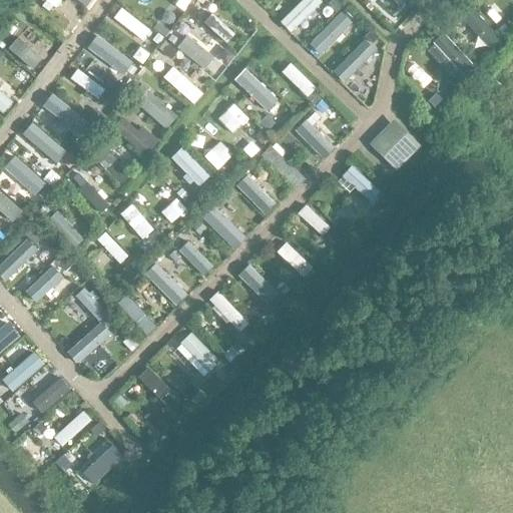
[(321,3),(318,0),(300,0),(278,22),(289,34),(321,3)]
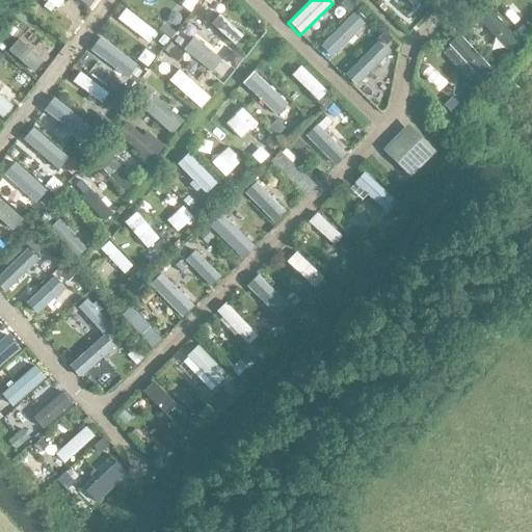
[(515,40),(486,7),(476,17),(505,49),(515,40)]
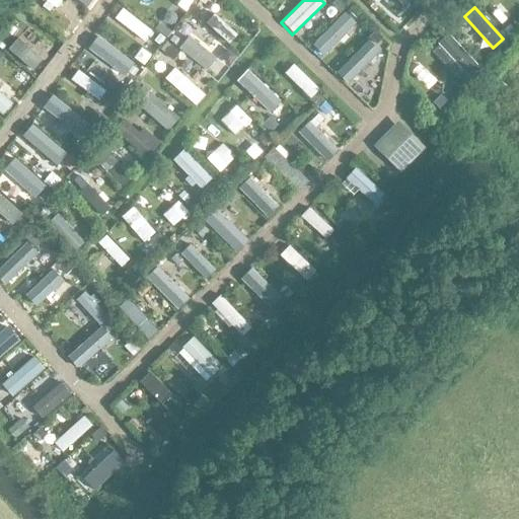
[(149,31),(122,8),(114,17),(141,42),(149,31)]
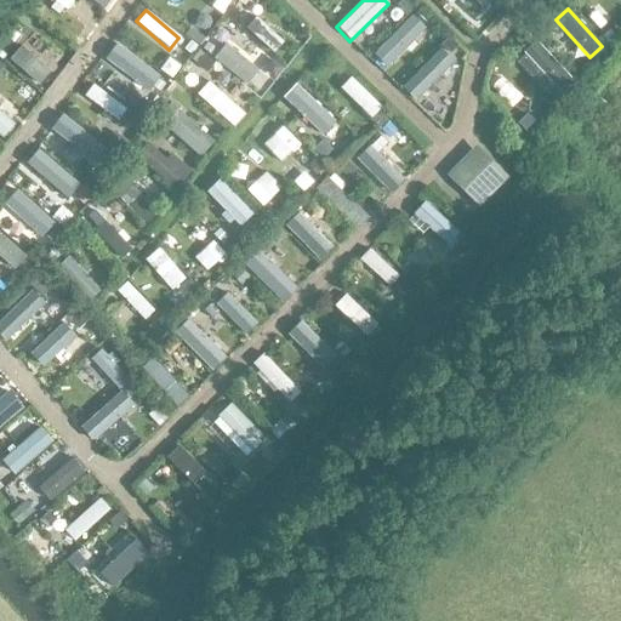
[(294,47),(252,12),(240,26),(280,61),(294,47)]
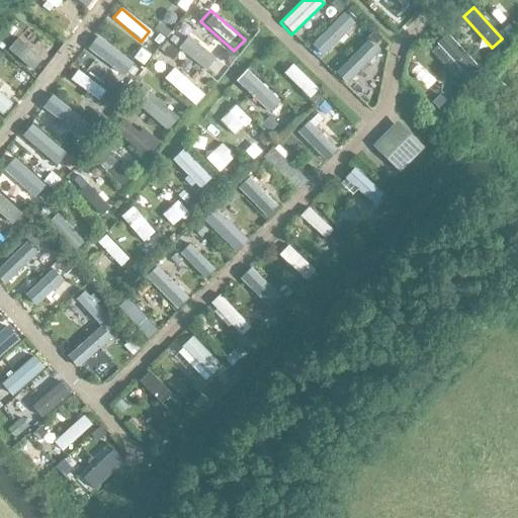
[(354,24),(341,12),(311,44),(323,56),(354,24)]
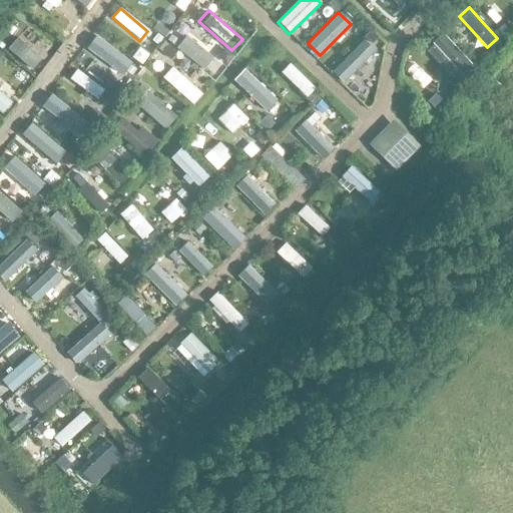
[(471,63),(441,31),(430,41),(460,73),(471,63)]
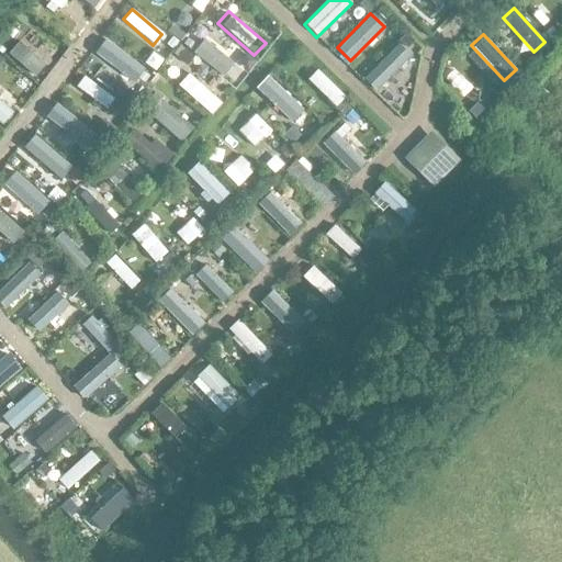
[(232,63),(200,37),(190,51),(221,76),(232,63)]
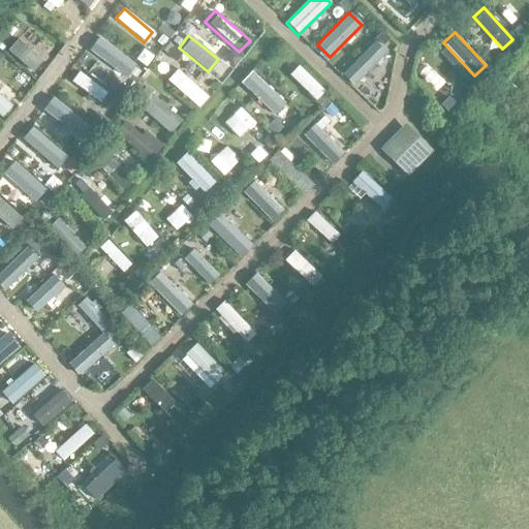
[(32,71),(42,59),(18,37),(7,50),(32,71)]
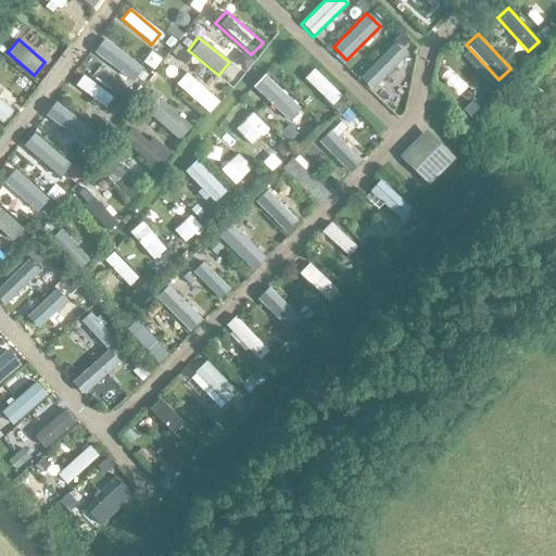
[(142,67),(102,39),(91,54),(133,83),(142,67)]
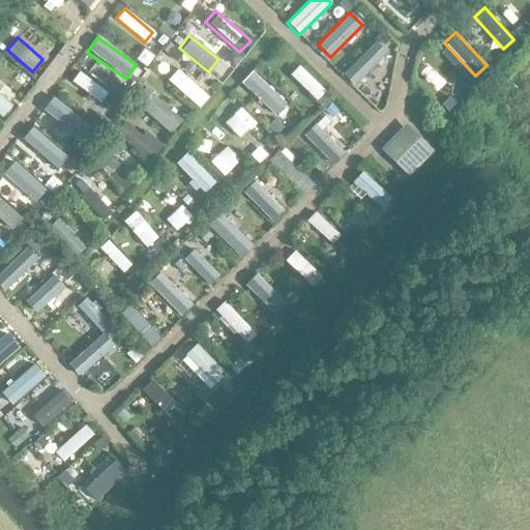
[(387,53),(375,40),(345,70),(356,83),(387,53)]
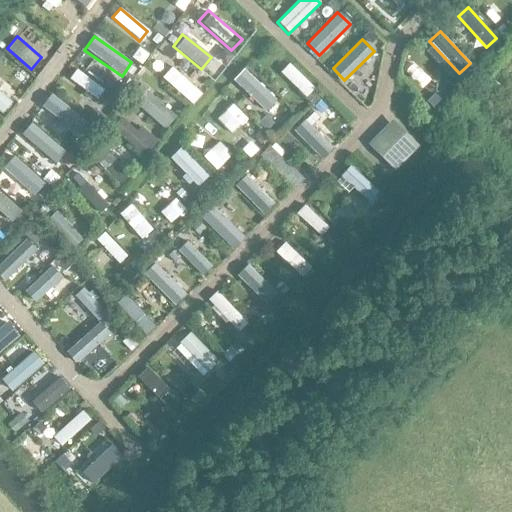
[(314,88),(288,63),(278,72),(304,97),(314,88)]
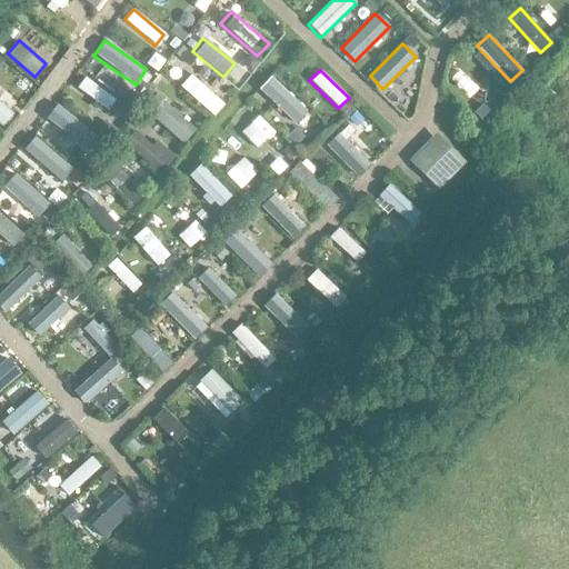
[(223,105),(190,73),(178,86),(211,117),(223,105)]
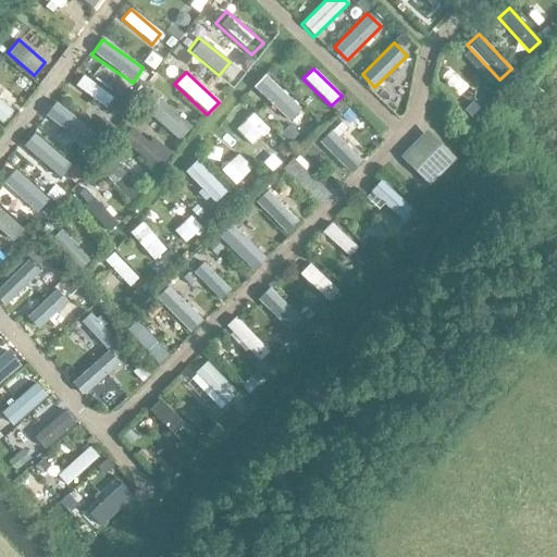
[(112,98),(82,74),(73,85),(103,109),(112,98)]
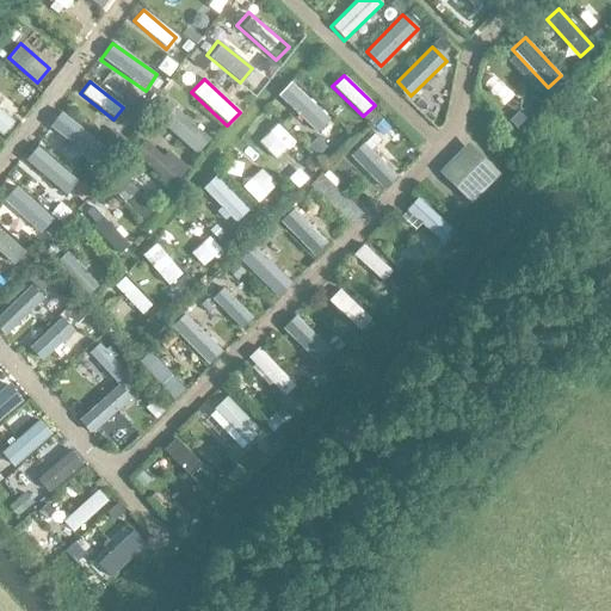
[(329,118),(289,81),(276,94),(315,133),(329,118)]
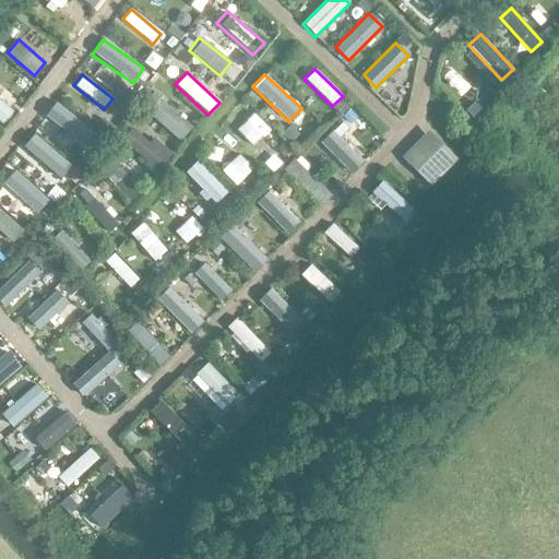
[(191,128),(158,98),(146,113),(179,142),(191,128)]
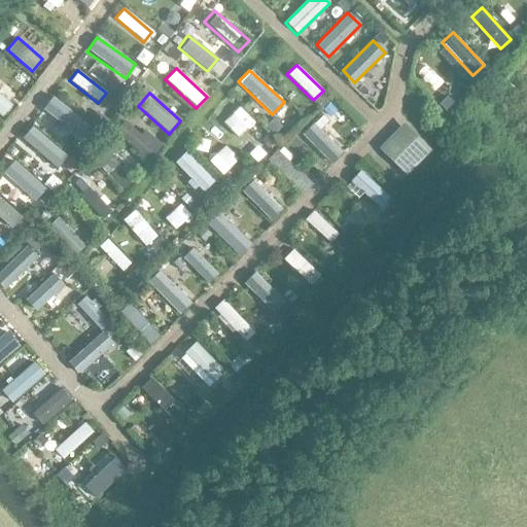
[(0,114),(1,115),(11,104),(0,94),(0,114)]
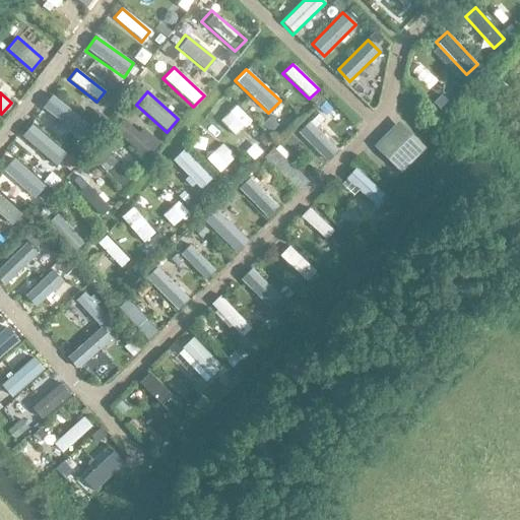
[(87,123),(51,94),(42,107),(77,135),(87,123)]
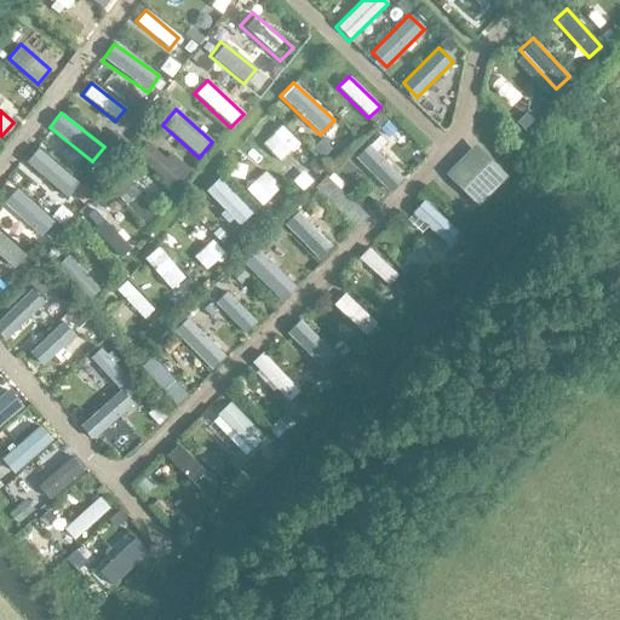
[(184,176),(147,143),(136,156),(172,189),(184,176)]
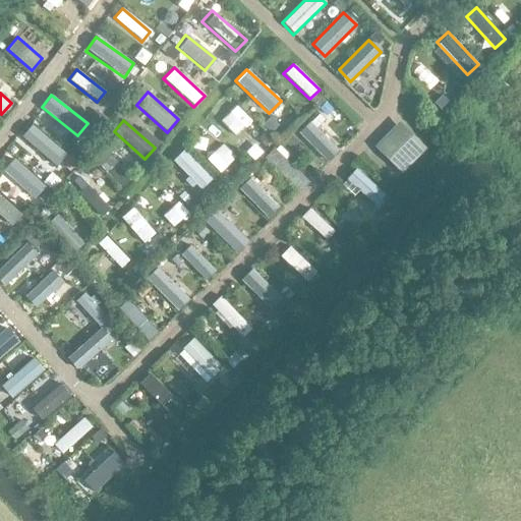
[(338,151),(308,120),(297,132),(326,162),(338,151)]
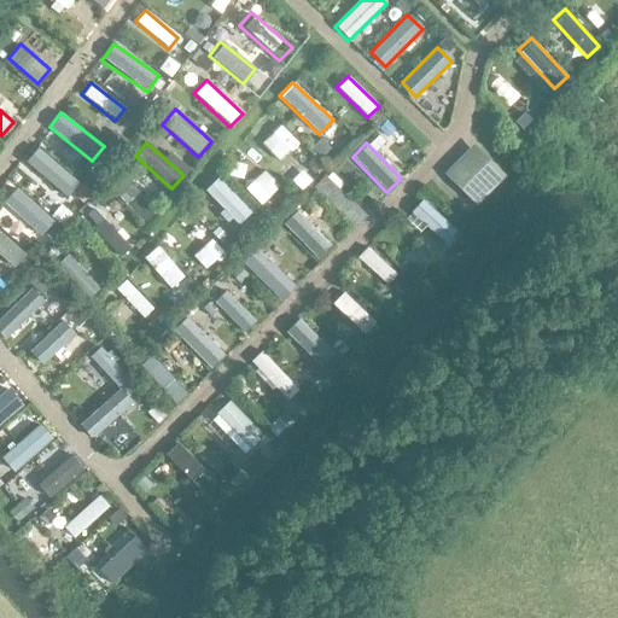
[(506,176),(471,144),(443,174),(477,207),(506,176)]
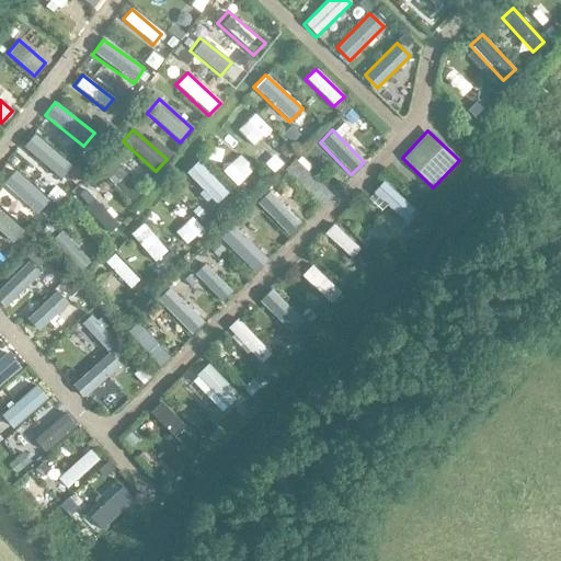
[(70,167),(32,133),(21,146),(58,180),(70,167)]
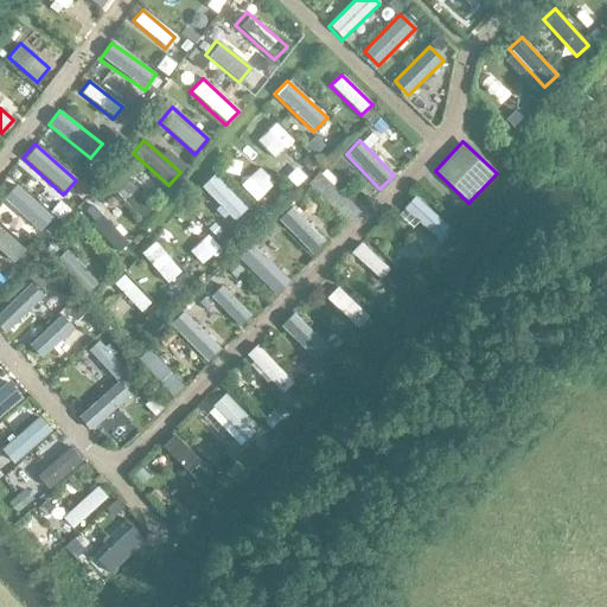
[(358,211),(318,171),(305,184),(345,224),(358,211)]
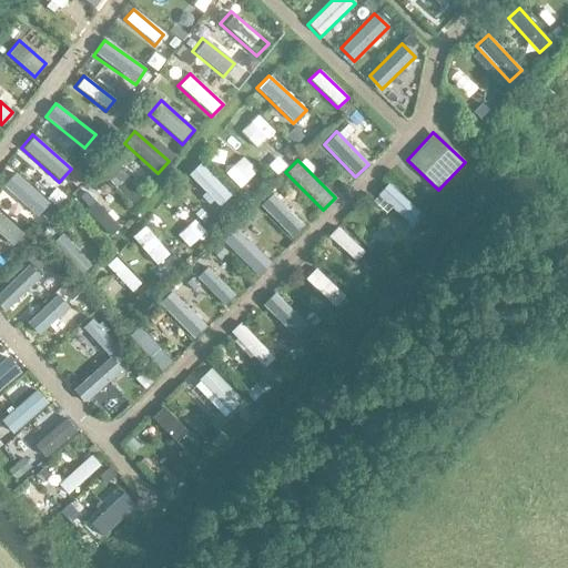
[(230,196),(200,163),(188,174),(217,206),(230,196)]
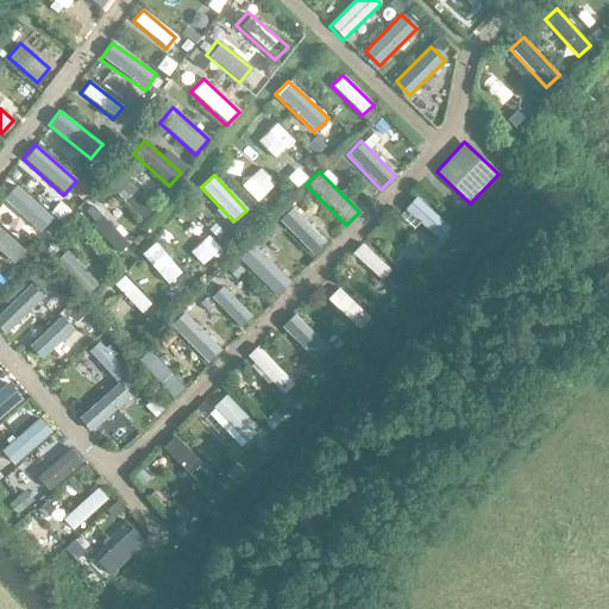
[(51,218),(16,184),(2,199),(38,232),(51,218)]
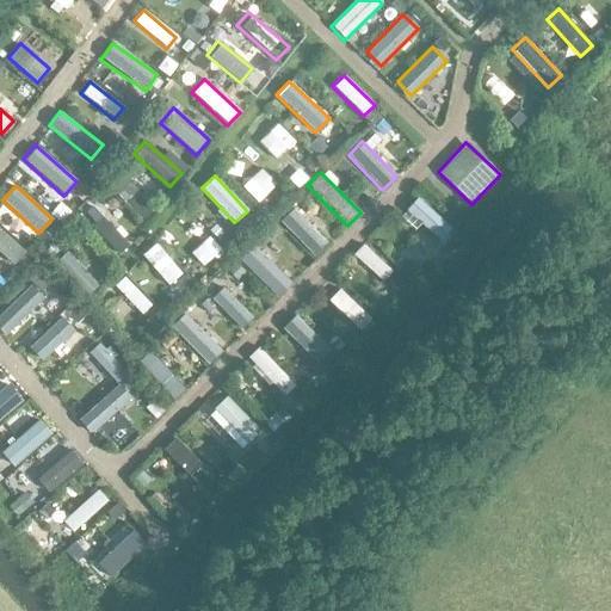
[(452,229),(418,197),(406,209),(440,241),(452,229)]
